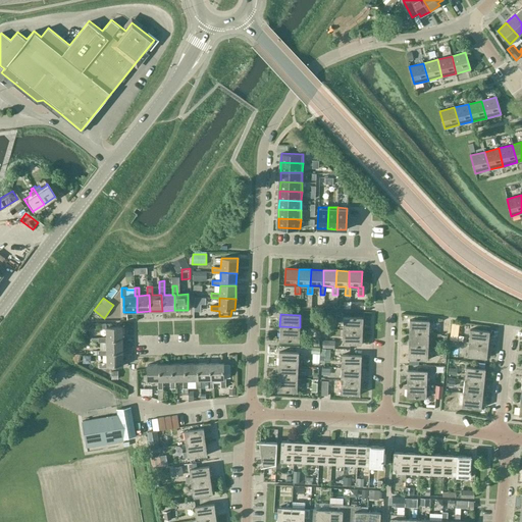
[(343,329),(362,330),(363,317),(344,316),(343,329)]
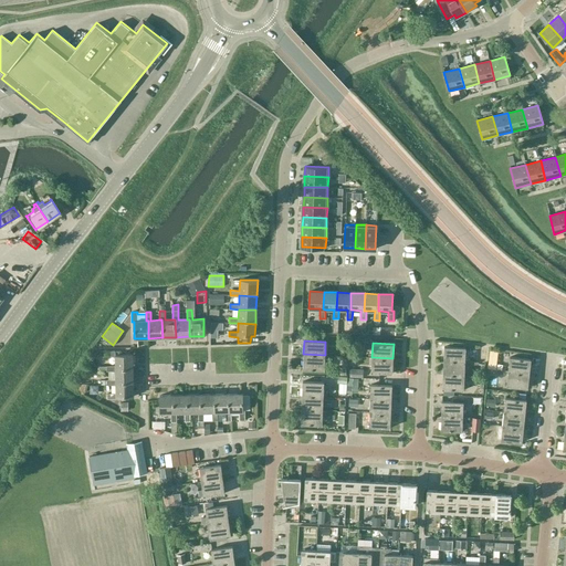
[(444,346),(443,360),(464,362),(465,347),(444,346)]
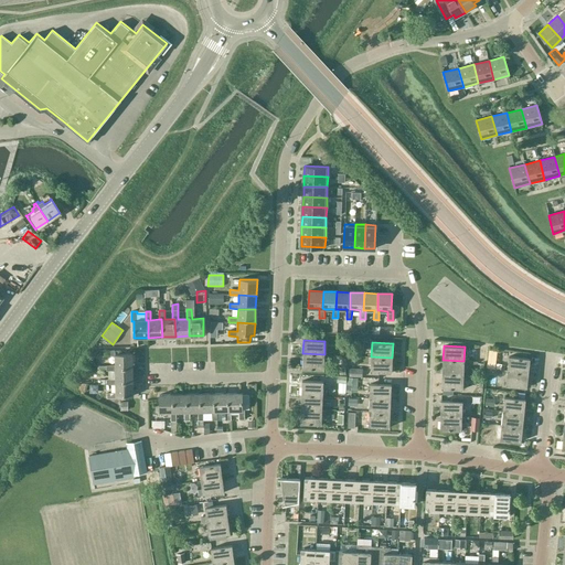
[(324,354),(302,353),(302,368),(323,369),(324,354)]
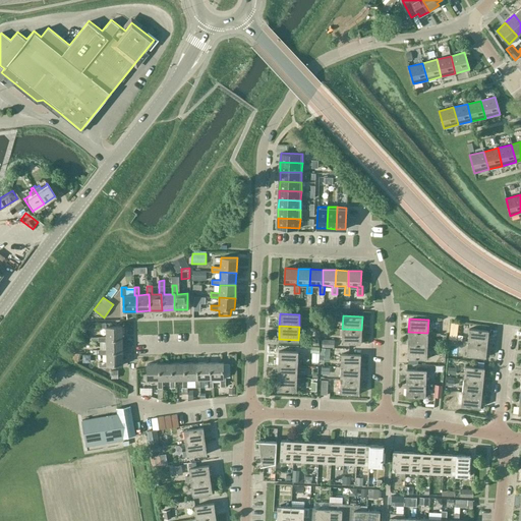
[(107,340),(122,339),(122,327),(106,327),(106,337),(98,337),(98,342),(107,342),(107,340)]
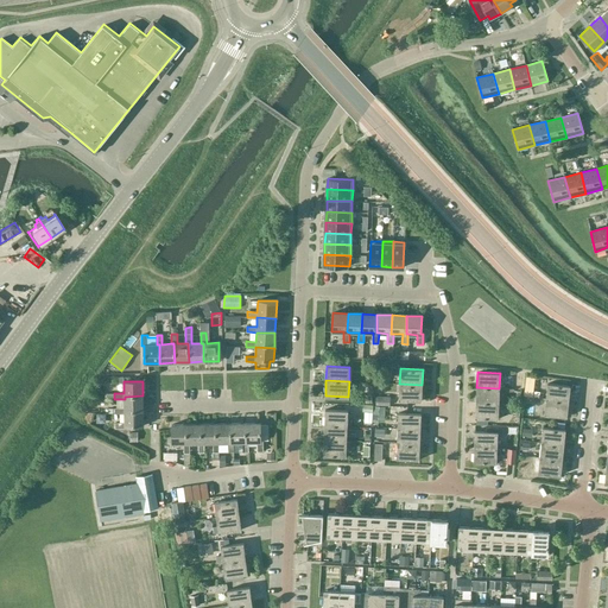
[(422,385),(399,384),(399,399),(422,400),(422,385)]
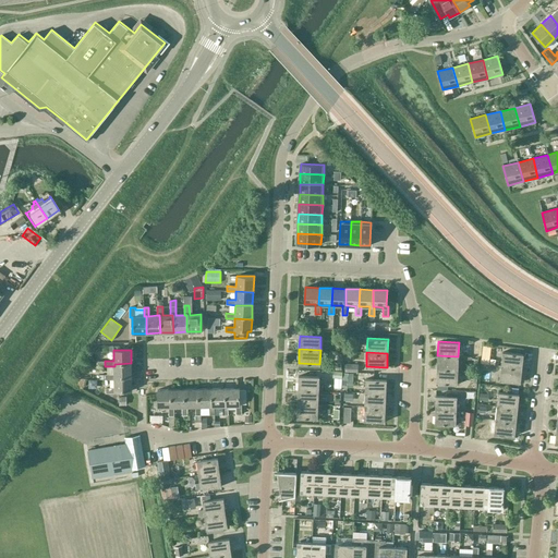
[(502,352),(500,365),(522,368),(523,354),(502,352)]
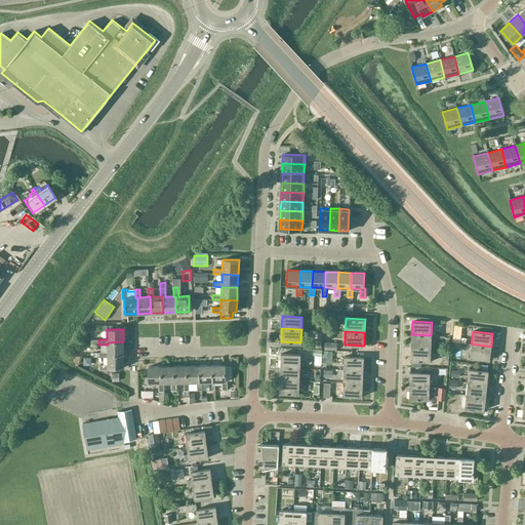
[(411,334),(411,348),(431,348),(431,335),(411,334)]
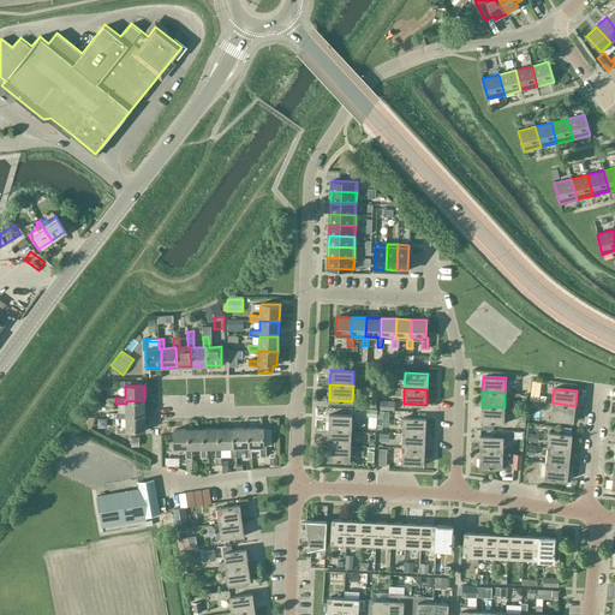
[(144,416),(144,400),(126,401),(126,404),(126,412),(117,413),(117,418),(126,418),(126,416),(144,416)]
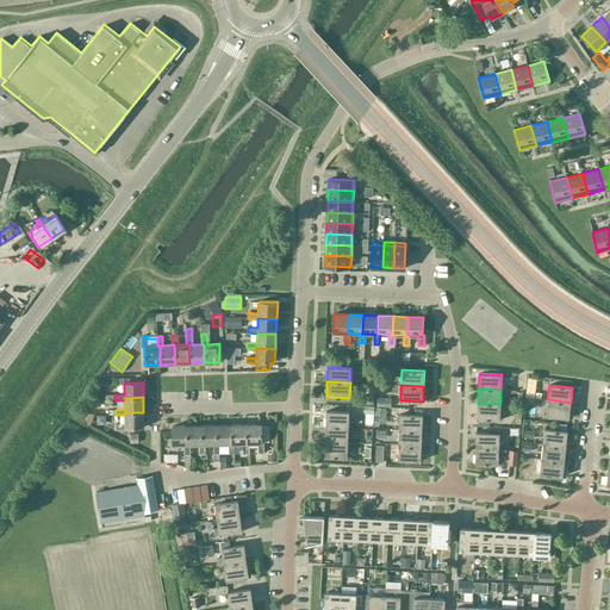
[(535,398),(527,398),(526,406),(535,408),(535,398)]
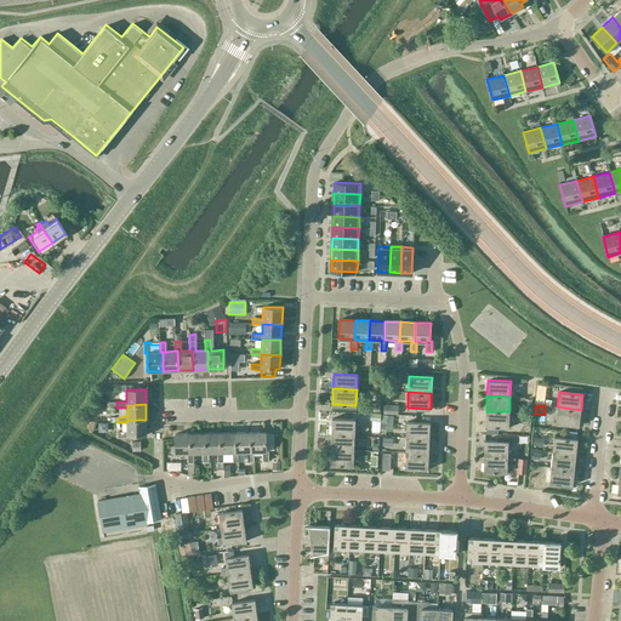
[(579,425),(581,410),(557,406),(556,422),(579,425)]
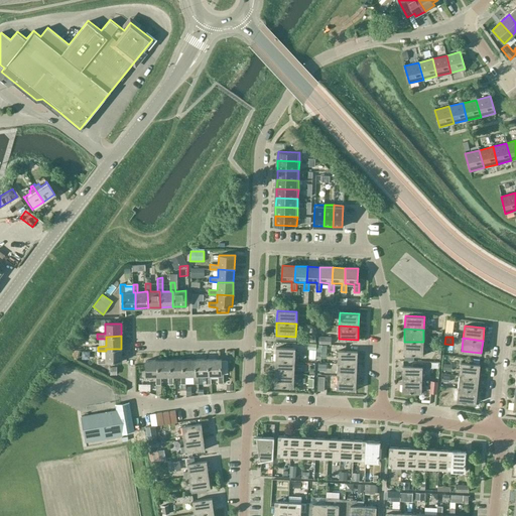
[(422,355),(423,342),(404,342),(403,354),(422,355)]
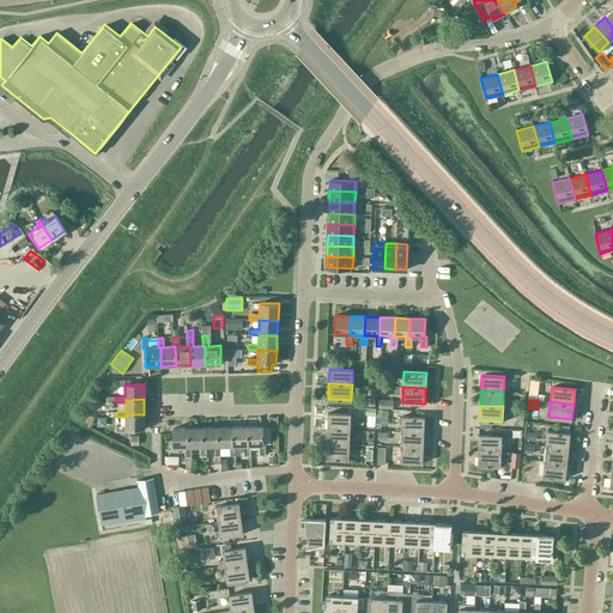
[(388,410),(376,410),(376,425),(388,425),(388,410)]
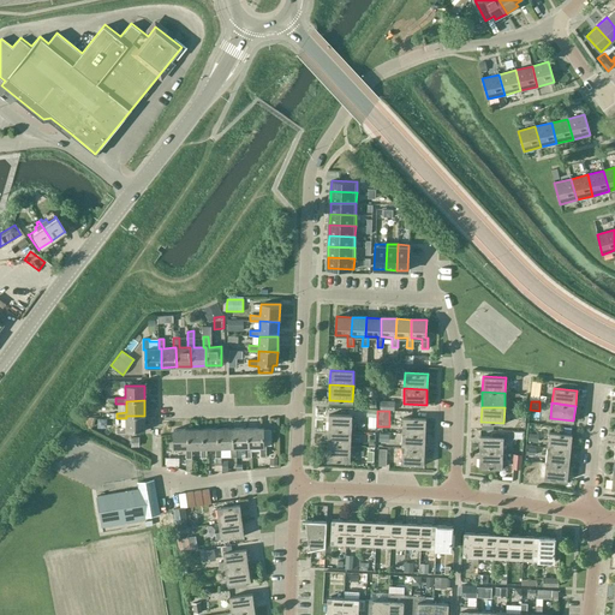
[(126,416),(126,418),(126,428),(117,428),(117,434),(127,433),(127,431),(145,430),(144,416),(126,416)]
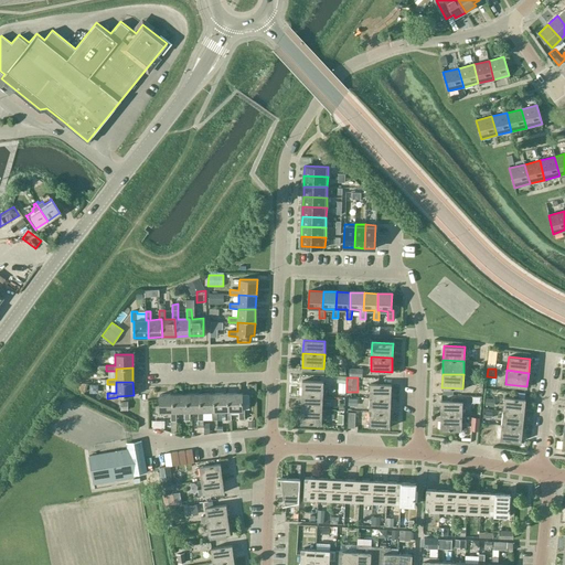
[(301,395),(322,396),(323,382),(301,382),(301,395)]
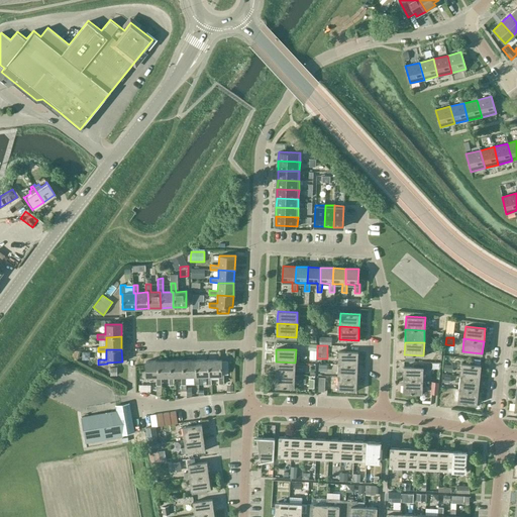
[(337,365),(357,366),(357,352),(338,351),(337,365)]
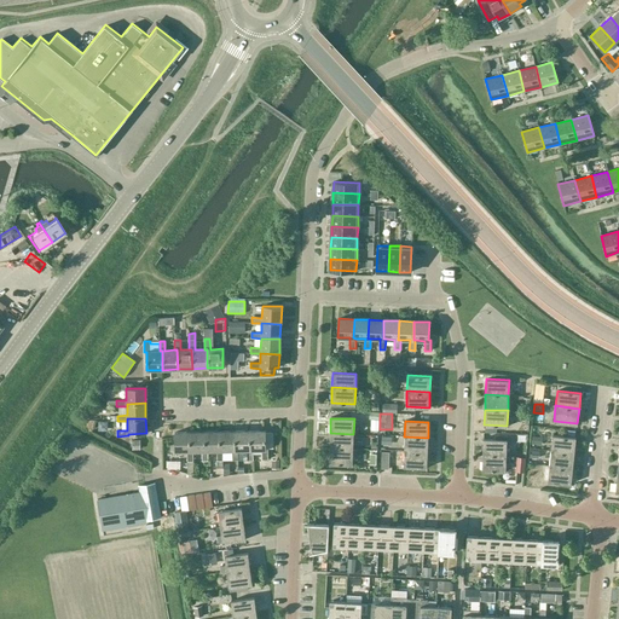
[(250,450),(250,431),(235,432),(236,450),(237,450),(247,450),(247,460),(253,460),(253,450),(250,450)]
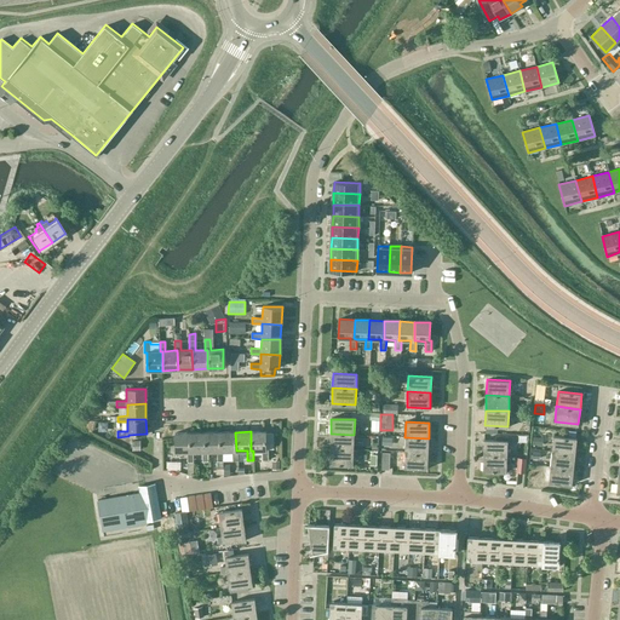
[(265,431),(251,431),(251,451),(253,451),(262,451),(263,460),(268,460),(268,451),(267,451),(265,431)]
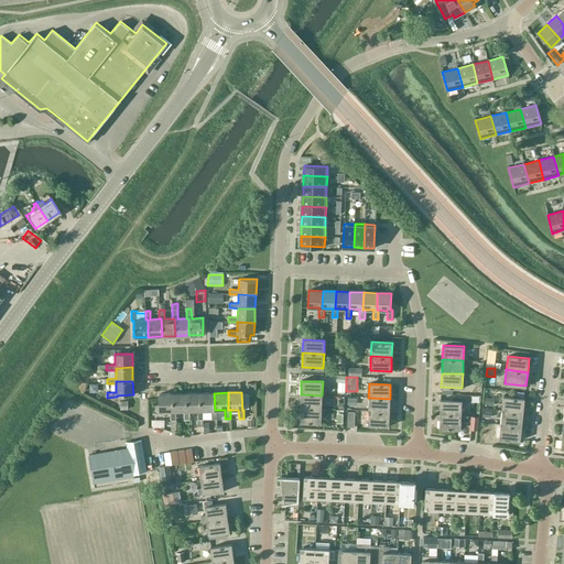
[(175,420),(175,411),(173,411),(173,393),(159,394),(160,411),(171,411),(171,431),(176,432),(175,420)]
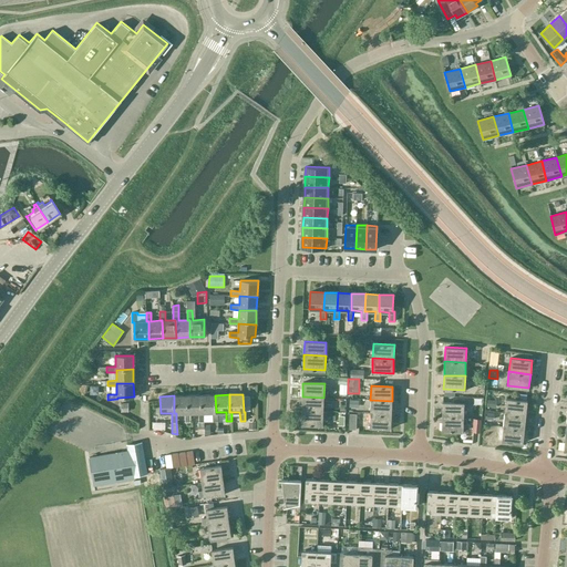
[(188,413),(188,395),(174,395),(174,413),(176,413),(185,413),(185,422),(191,422),(191,413),(188,413)]
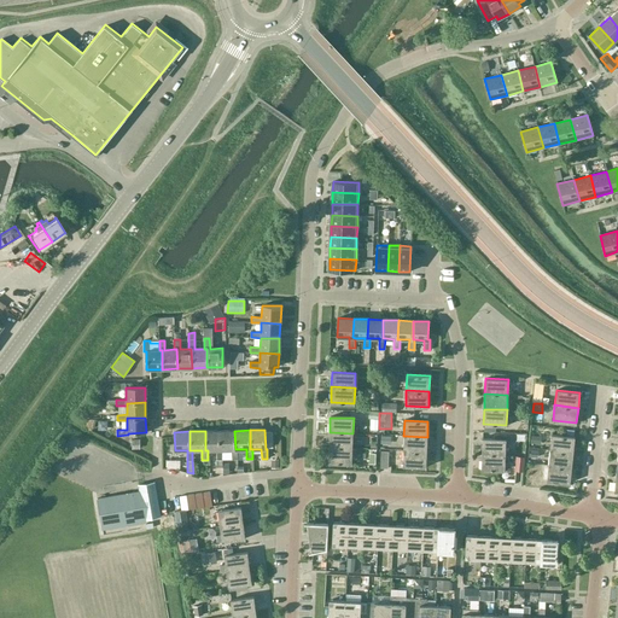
[(220,450),(220,431),(205,431),(205,450),(208,450),(216,450),(217,467),(222,467),(222,449),(220,450)]
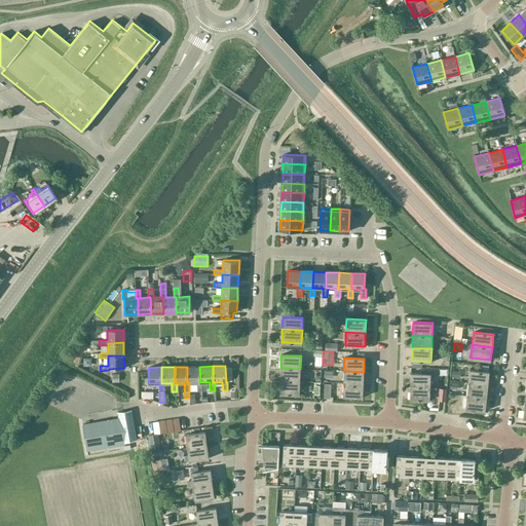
[(199,367),(187,367),(187,383),(189,382),(197,382),(197,391),(202,390),(201,382),(200,382),(199,367)]
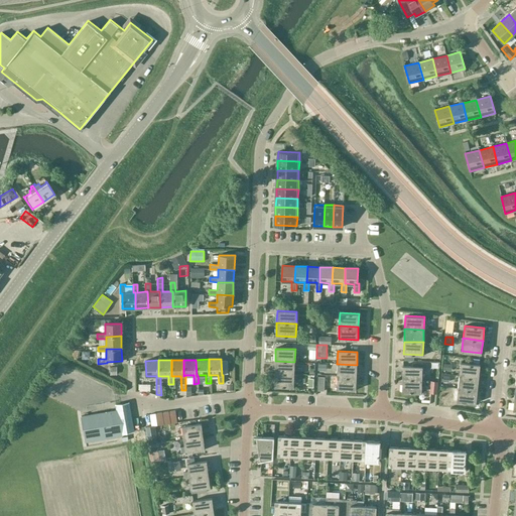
[(274,374),(294,375),(294,362),(275,361),(274,374)]
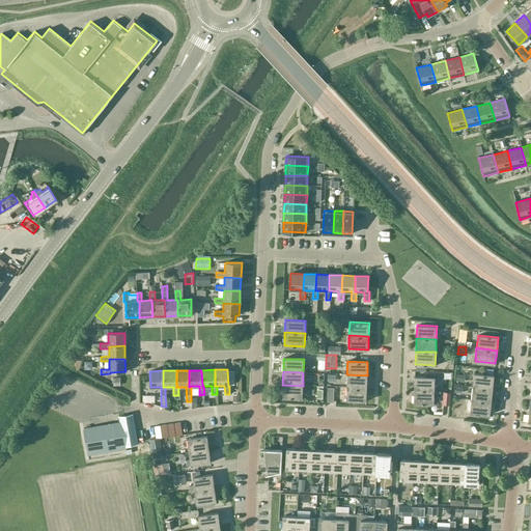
[(346,388),(366,388),(367,375),(346,374),(346,388)]
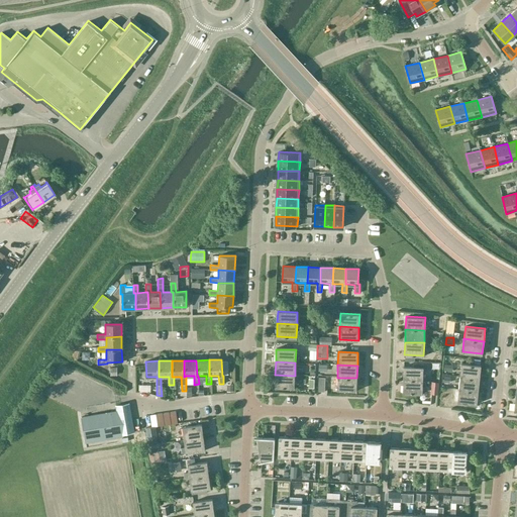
[(461,365),(459,377),(480,379),(481,367),(461,365)]
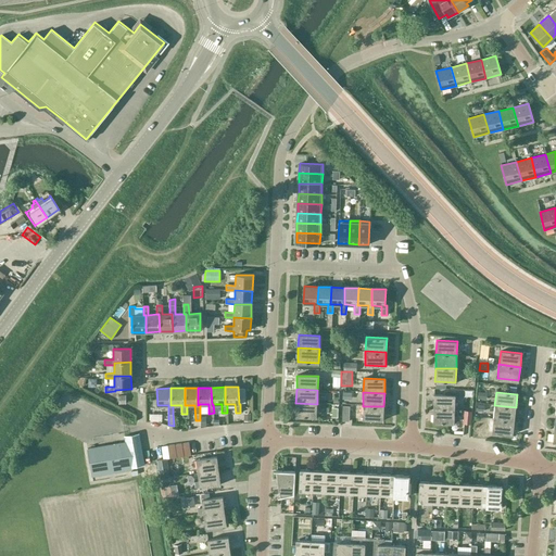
[(433,395),(433,408),(454,409),(455,396),(433,395)]
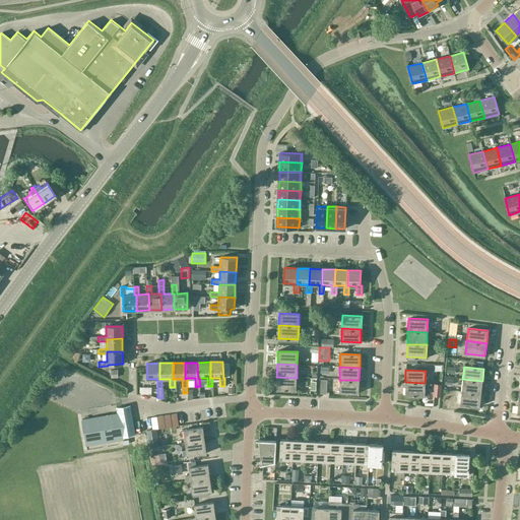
[(297,378),(276,377),(276,389),(296,390),(297,378)]
